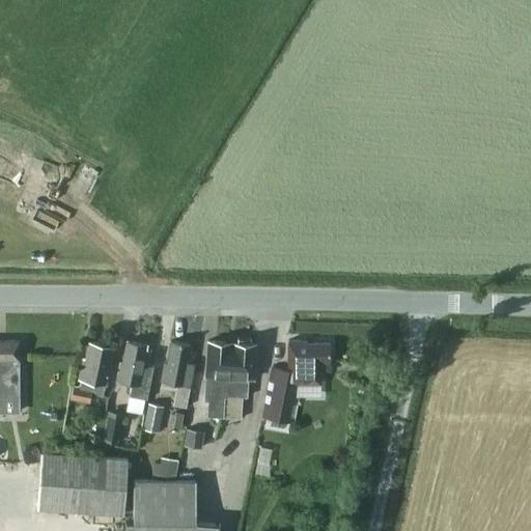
[(0,138),(0,185),(3,187),(22,149),(0,138)]
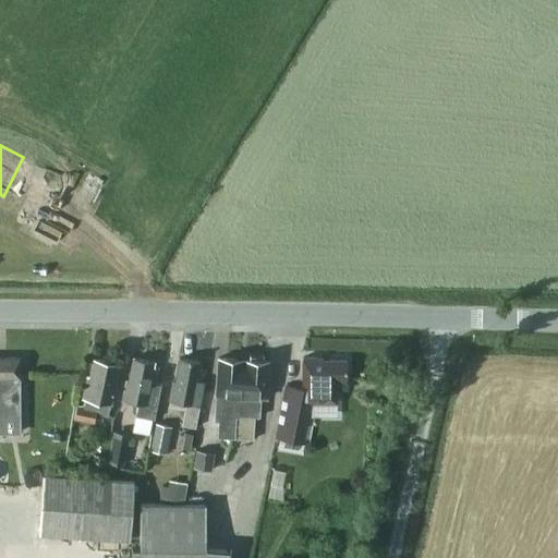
[(21,358),(0,358),(0,414),(21,415),(21,358)]
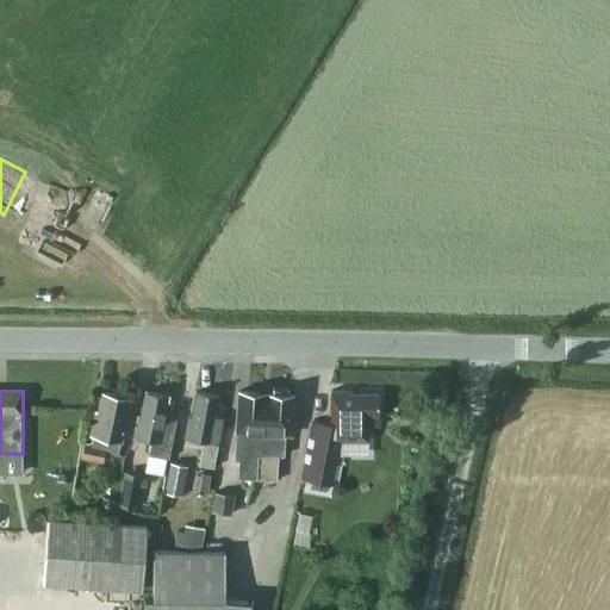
[(302,480),(334,486),(337,486),(344,450),(340,449),(342,442),(368,441),(368,417),(379,417),(379,394),(353,394),(349,391),(331,391),(331,425),(313,421),(302,480)]
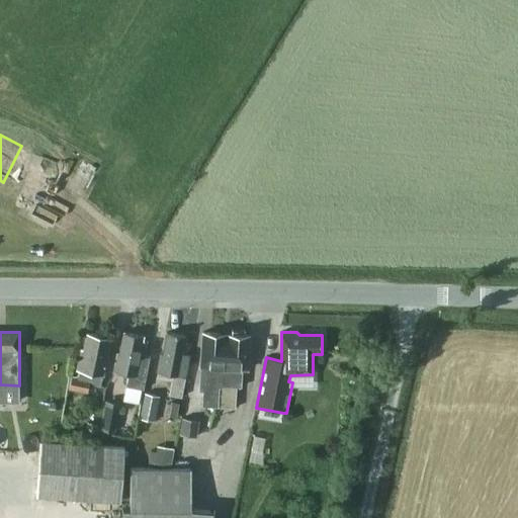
[(70,390),(88,394),(90,383),(101,386),(110,338),(87,333),(84,350),(82,349),(77,370),(80,371),(78,378),(72,377),(70,390)]
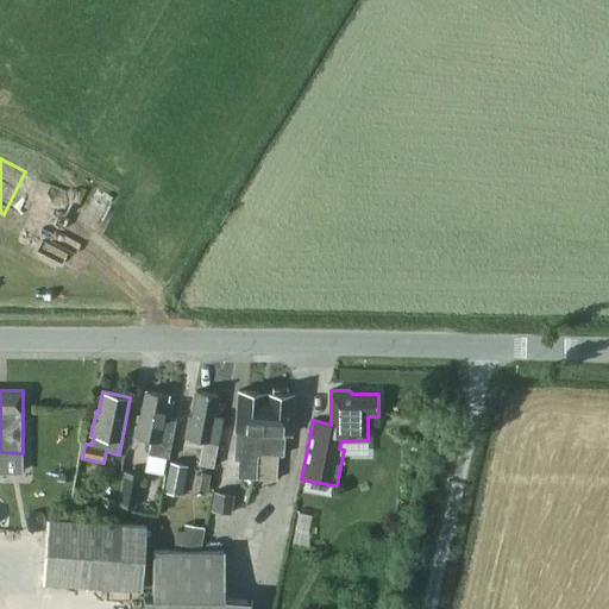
[(168,395),(146,391),(142,416),(138,416),(135,437),(152,440),(150,454),(170,458),(177,418),(170,416),(173,402),(167,401),(168,395)]
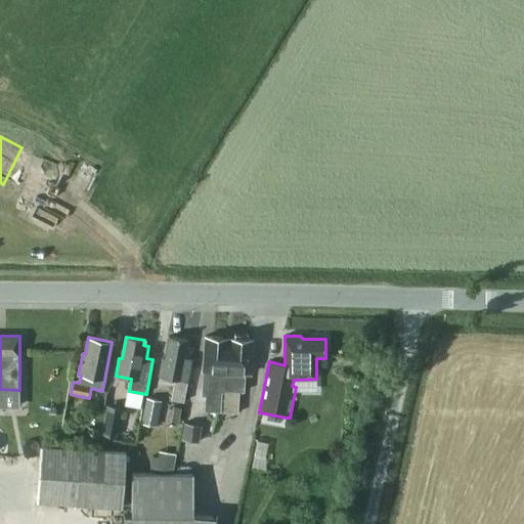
[(188,340),(169,337),(165,358),(163,358),(159,376),(175,380),(171,399),(184,402),(188,382),(187,381),(192,359),(190,358),(192,347),(187,346),(188,340)]
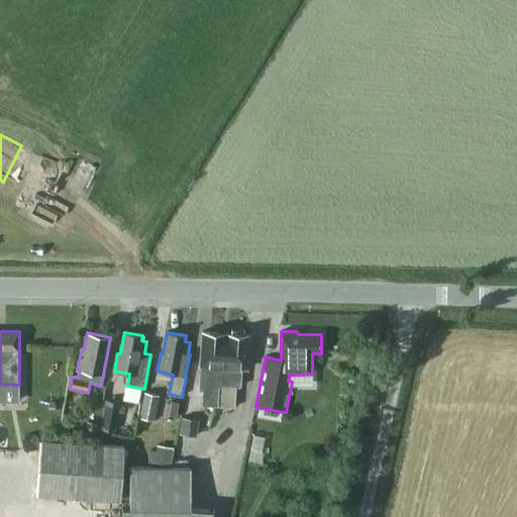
[(203,332),(200,367),(199,391),(203,391),(202,406),(221,407),(226,333),(203,332)]
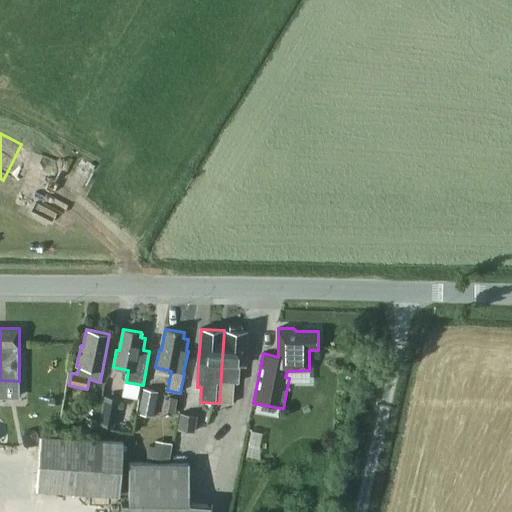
[(245,365),(247,332),(224,330),(219,403),(233,404),(234,382),(239,383),(240,365),(245,365)]
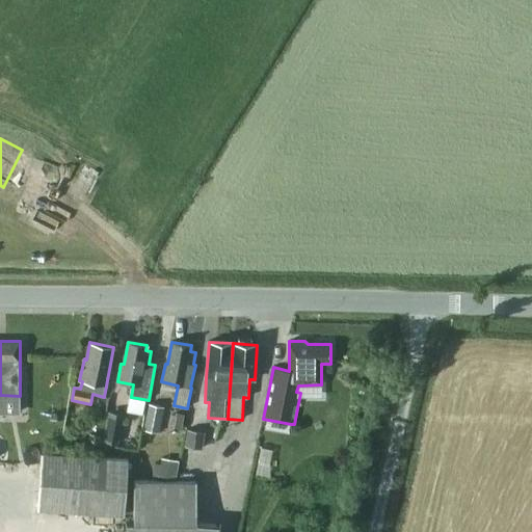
[(164,406),(149,404),(143,430),(159,433),(164,406)]
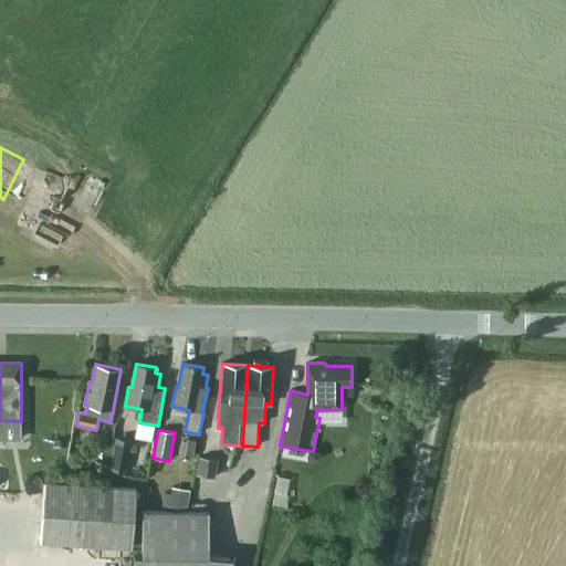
[(109,470),(127,472),(132,440),(115,438),(109,470)]
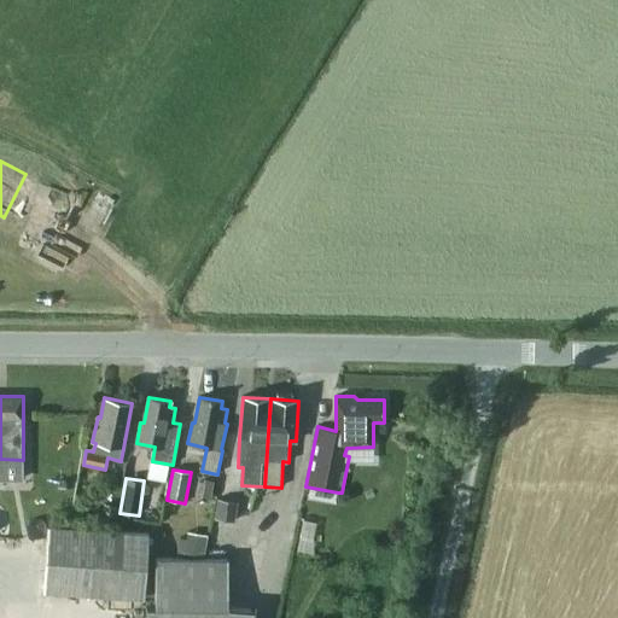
[(211,499),(215,481),(205,479),(202,497),(211,499)]
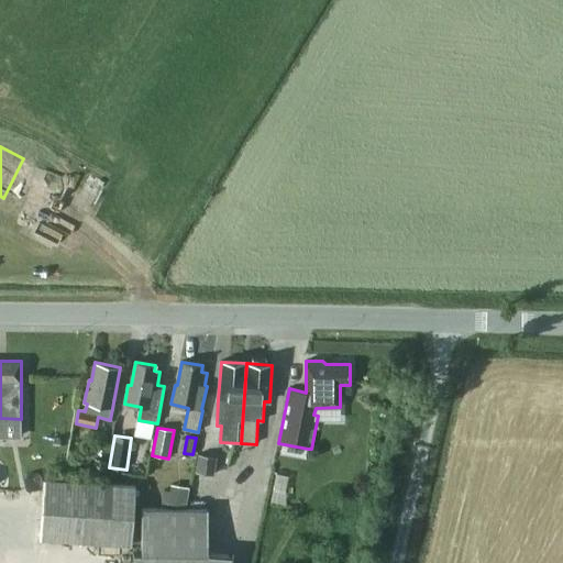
[(195,472),(214,475),(217,457),(198,454),(195,472)]
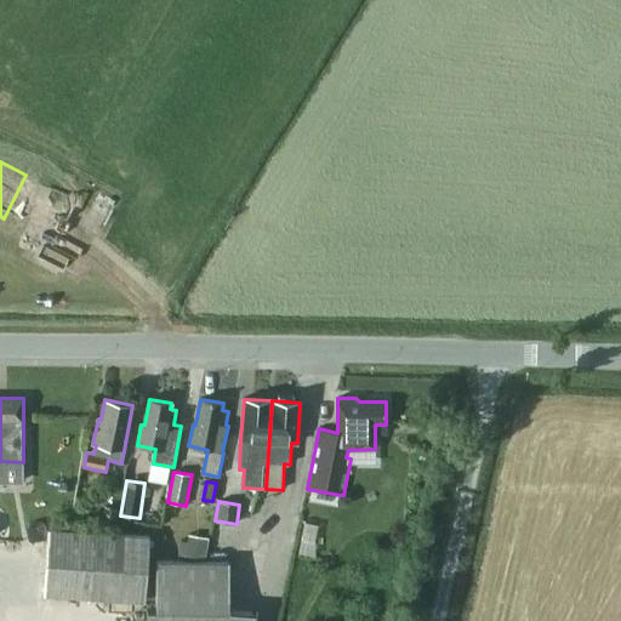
[(147,536),(46,529),(41,596),(142,602),(147,536)]
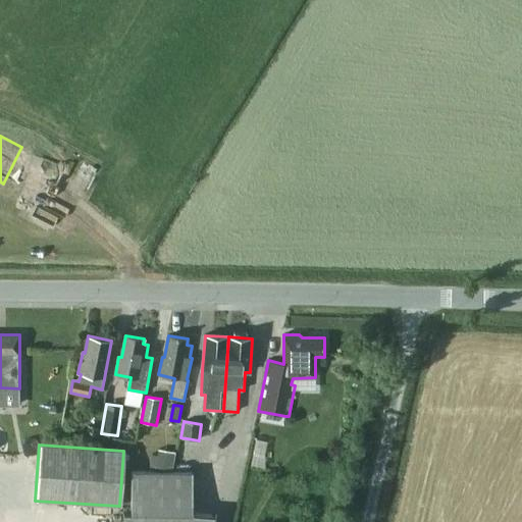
[(153,471),(170,471),(173,451),(157,449),(153,471)]
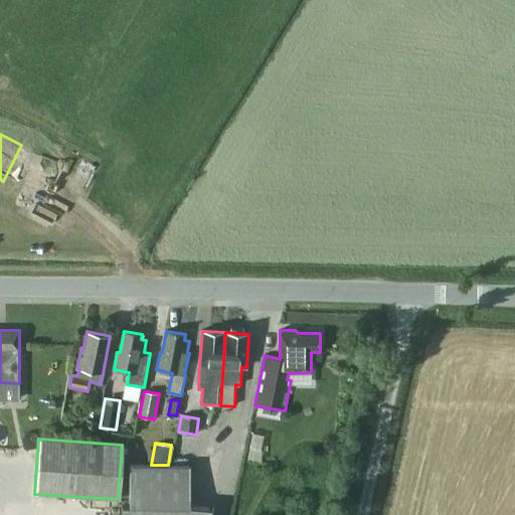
[(168,465),(151,465),(129,464),(128,507),(121,507),(120,514),(208,514),(210,508),(187,508),(188,465),(168,465)]
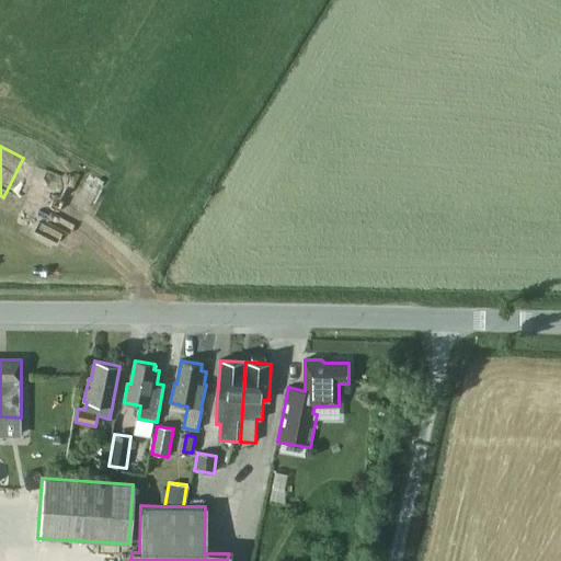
All buildings are outlined.
